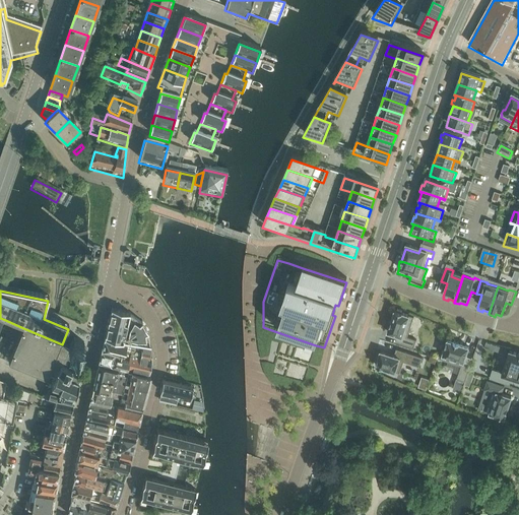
[(111,313),(107,328),(125,332),(129,317),(111,313)]
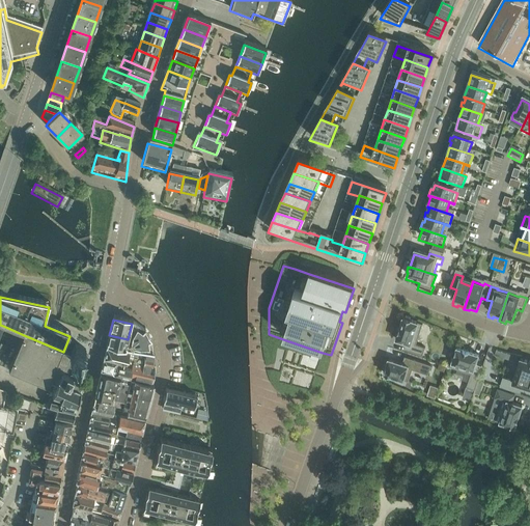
[(415,350),(422,329),(410,325),(410,323),(405,322),(405,323),(402,323),(395,343),(406,348),(403,354),(422,360),(424,353),(415,350)]
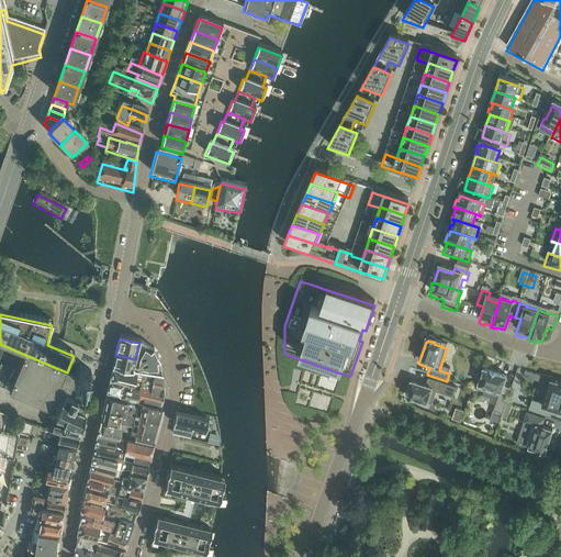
[(139,343),(135,359),(132,372),(156,358),(153,352),(152,353),(139,344),(139,343)]
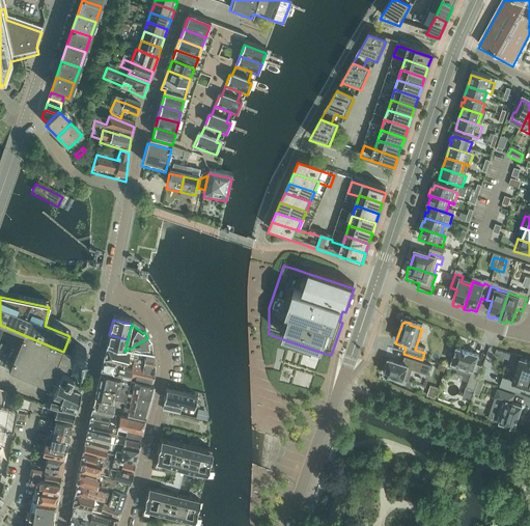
[(73,380),(80,365),(70,360),(71,357),(62,354),(63,352),(24,335),(8,372),(48,389),(50,384),(56,387),(51,395),(61,398),(60,402),(77,408),(82,385),(73,380)]
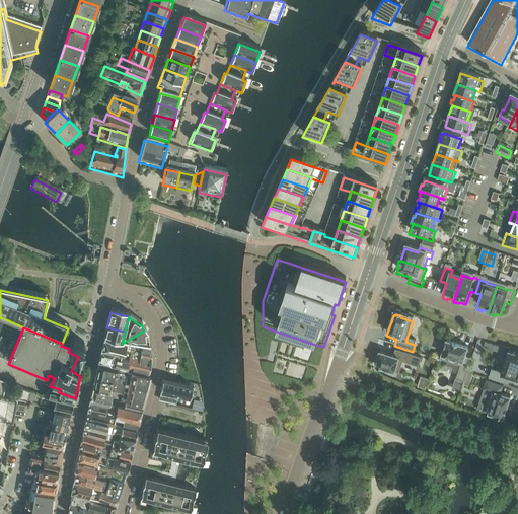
[(106,327),(103,343),(122,347),(122,344),(125,332),(106,327)]
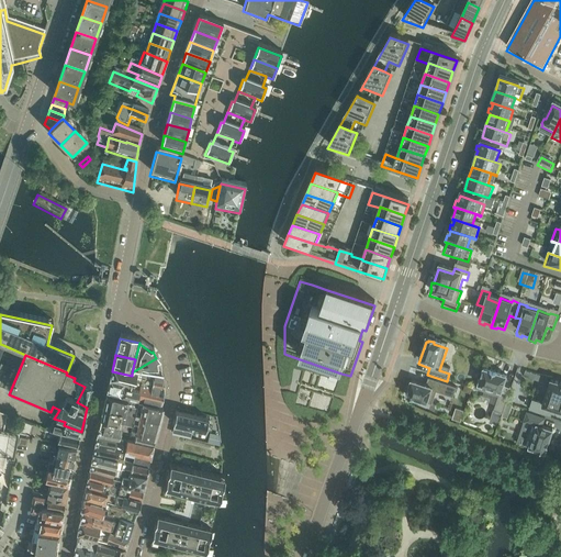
[(160,364),(156,358),(132,372),(132,376),(135,377),(135,376),(161,380),(161,379),(163,378),(161,378),(159,364),(160,364)]
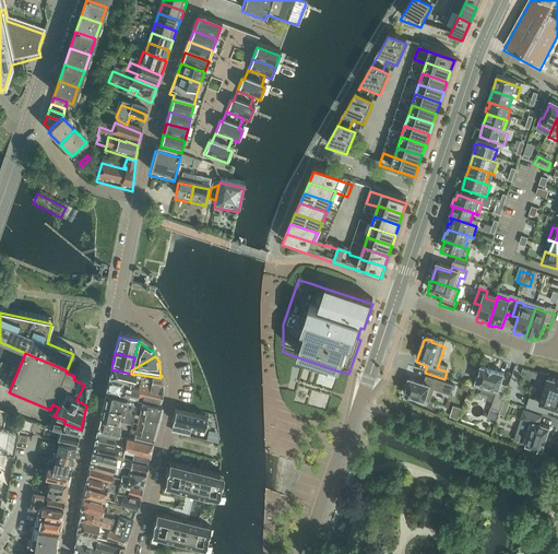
[(79,367),(74,376),(73,379),(84,385),(90,374),(79,367)]
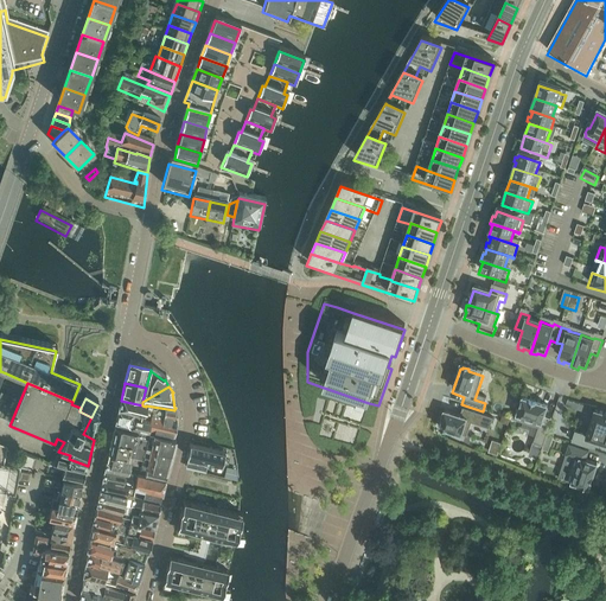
[(142,406),(121,401),(117,414),(150,421),(150,426),(147,435),(173,442),(177,427),(176,410),(174,410),(146,406),(146,407),(142,406)]
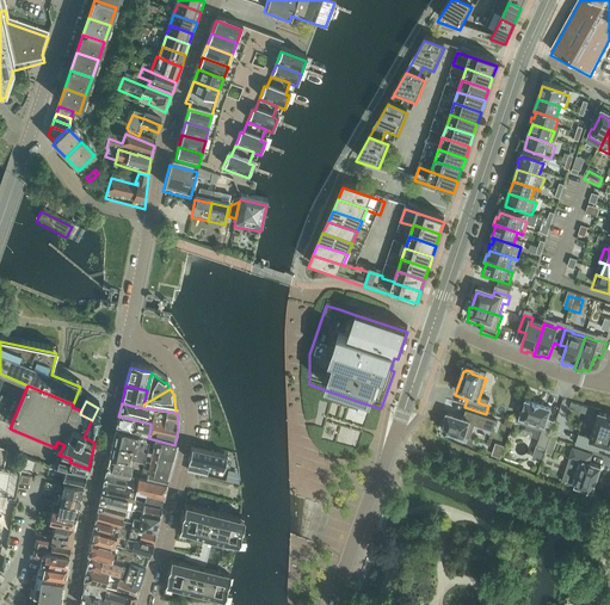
[(550,413),(525,405),(517,427),(541,436),(536,451),(546,455),(555,427),(546,425),(550,413)]
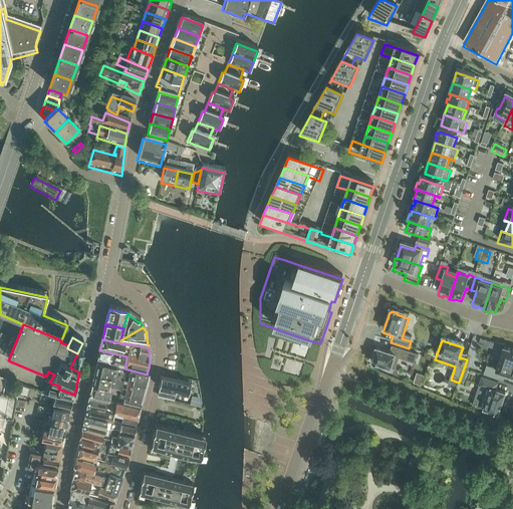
[(478,348),(501,355),(503,348),(481,342),(478,348)]
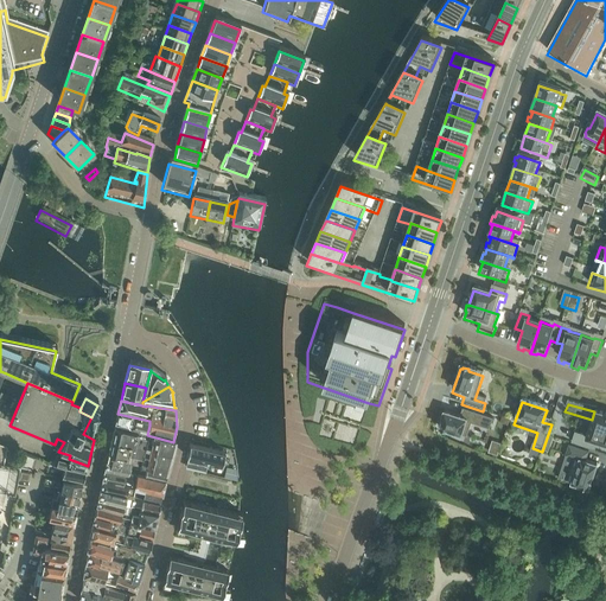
[(489,434),(492,423),(461,413),(459,421),(446,416),(444,423),(441,422),(438,432),(465,441),(470,428),(489,434)]
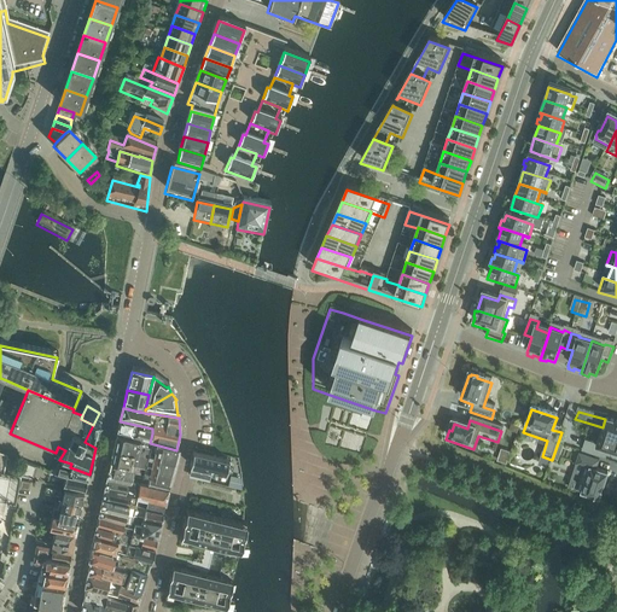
[(152,429),(120,421),(116,436),(150,443),(152,433),(152,429)]
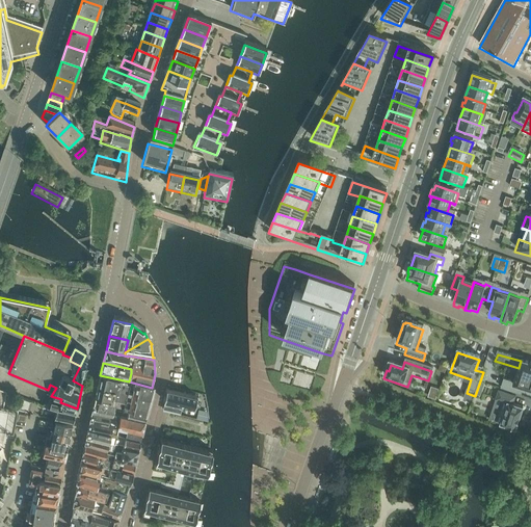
[(503,384),(501,392),(521,398),(523,391),(530,393),(530,367),(521,364),(513,387),(503,384)]
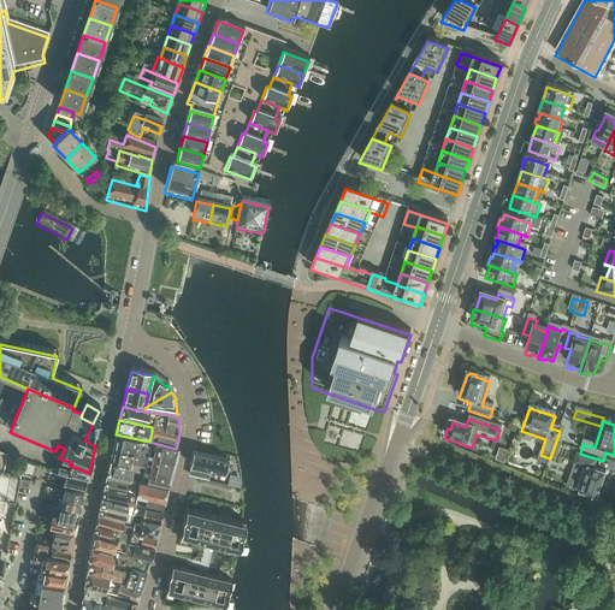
[(151,445),(139,443),(116,438),(110,465),(134,469),(145,472),(148,460),(151,445)]
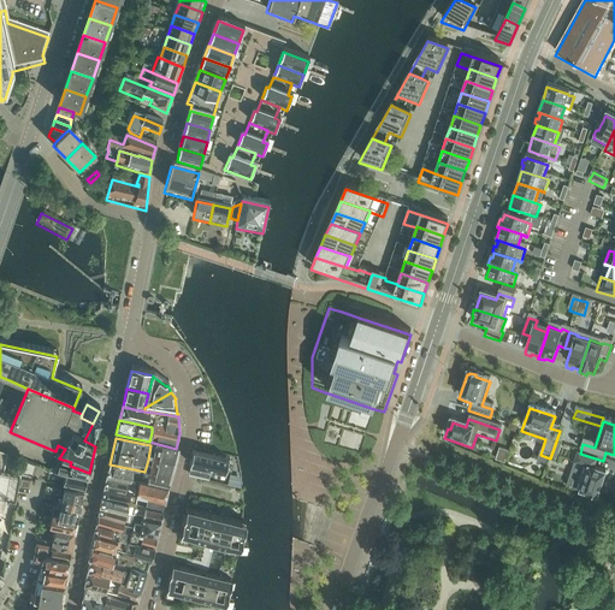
[(175,465),(177,454),(178,451),(151,445),(148,460),(175,465)]
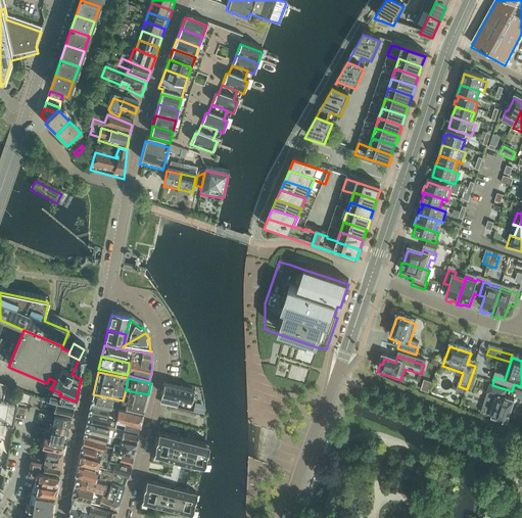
[(424,383),(421,393),(429,395),(431,385),(424,383)]
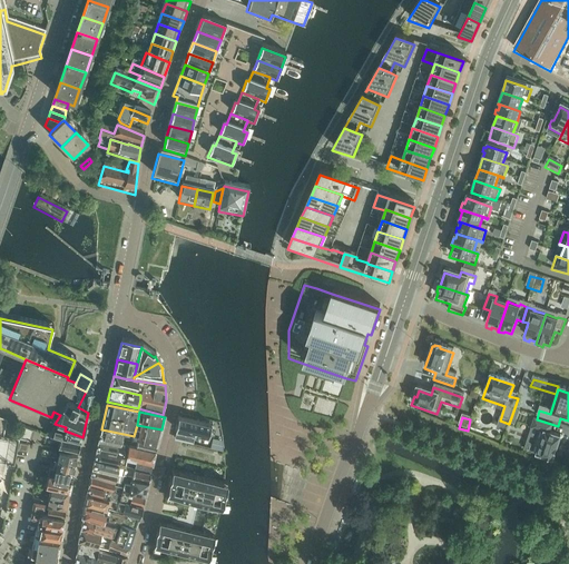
[(0,540),(2,535),(0,534),(0,482),(1,483),(5,468),(13,471),(19,444),(2,441),(6,424),(0,422),(0,540)]
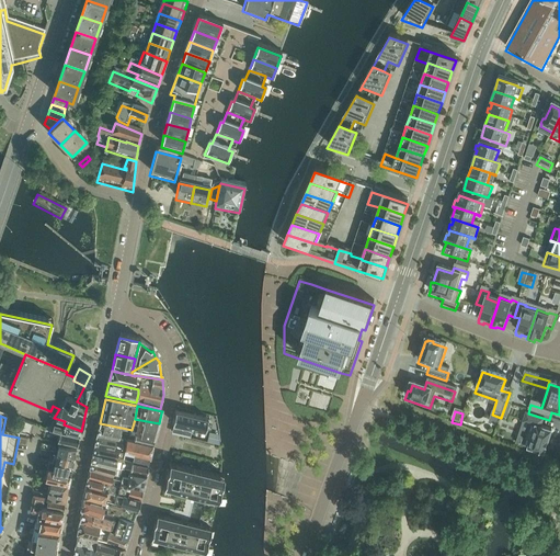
[(174,416),(171,427),(204,434),(207,422),(174,416)]
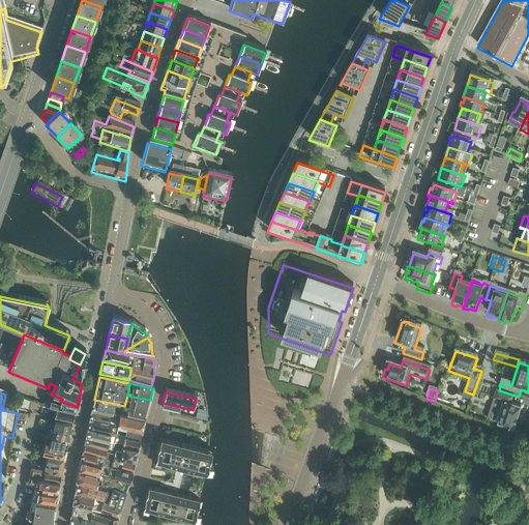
[(510,406),(512,399),(496,392),(493,402),(500,404),(493,425),(499,427),(499,428),(504,430),(505,429),(512,431),(520,409),(510,406)]
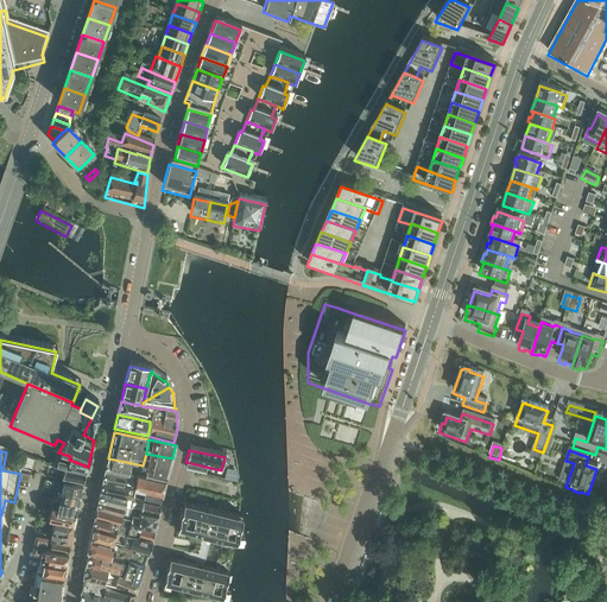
[(172,458),(146,454),(143,466),(144,467),(144,470),(141,470),(141,473),(143,474),(166,479),(172,458)]
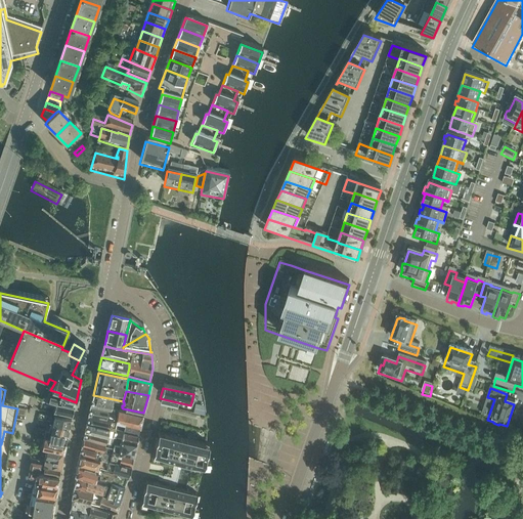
[(124,402),(123,401),(114,399),(93,395),(92,402),(101,404),(101,403),(112,405),(122,407),(122,405),(124,405),(124,402)]
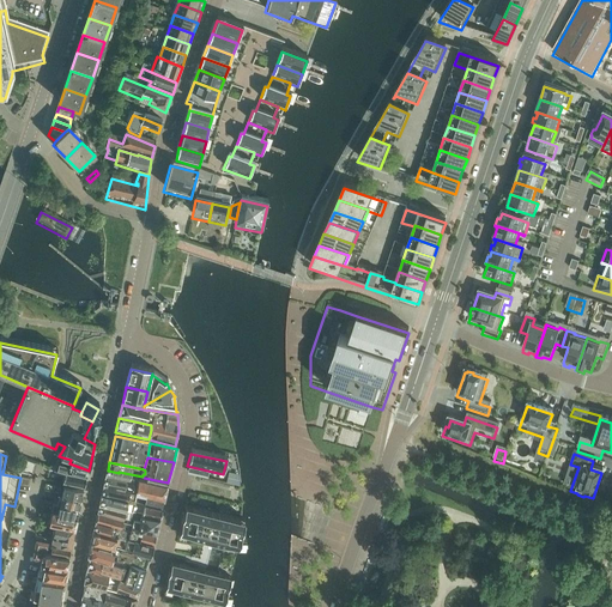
[(86,480),(89,471),(70,463),(70,465),(68,467),(56,465),(55,472),(86,480)]
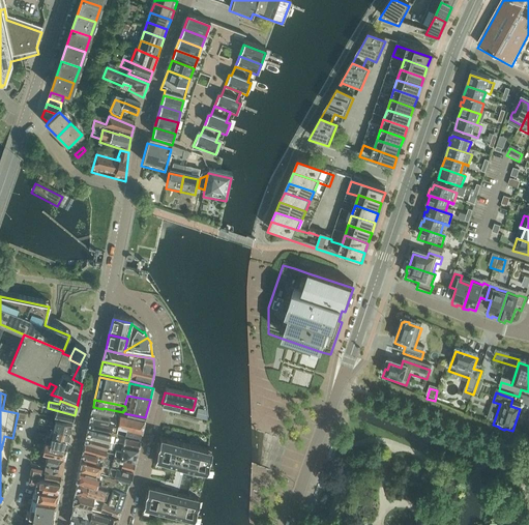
[(20,412),(28,413),(30,404),(22,402),(20,412)]
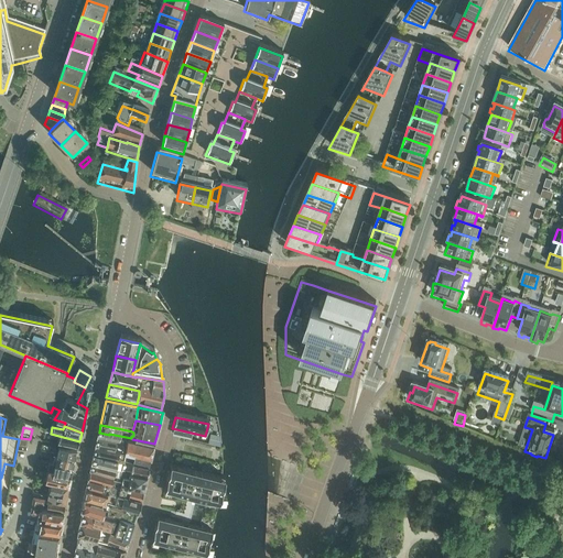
[(131,438),(120,436),(109,434),(109,435),(99,433),(97,440),(125,445),(131,446),(132,439),(131,438)]
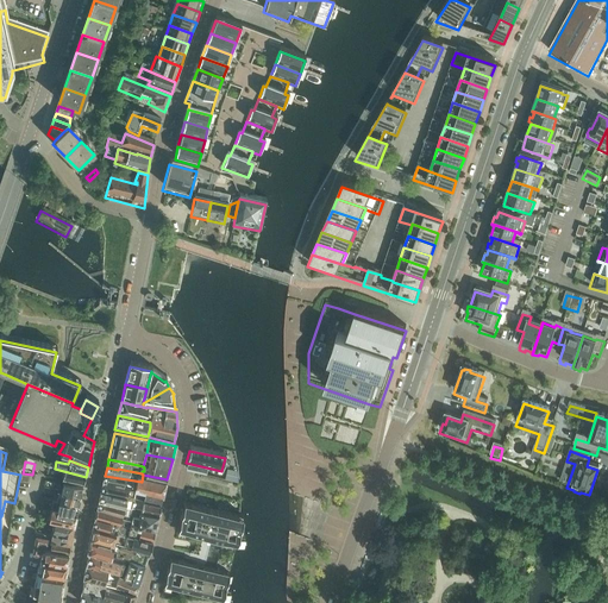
[(83,489),(86,477),(55,469),(54,471),(64,473),(61,483),(83,489)]
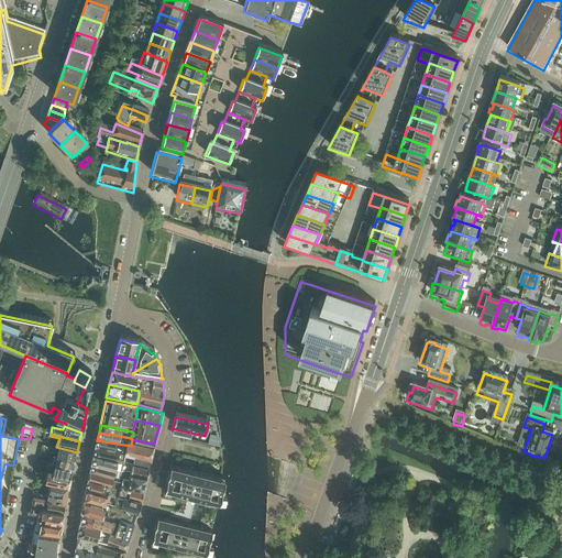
[(132,439),(131,446),(153,450),(154,444),(132,439)]
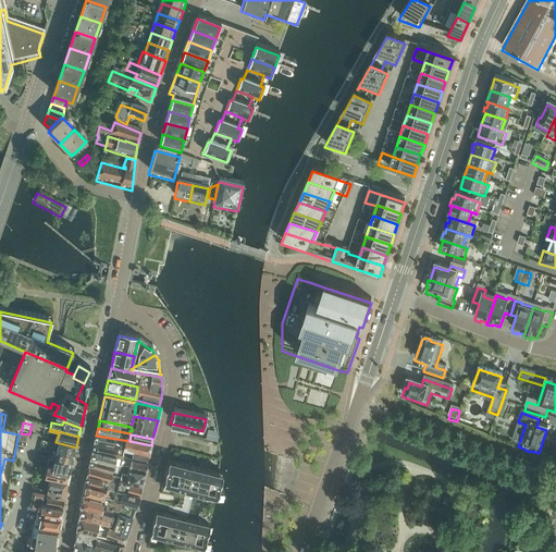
[(120,452),(122,443),(123,440),(96,436),(94,446),(120,452)]
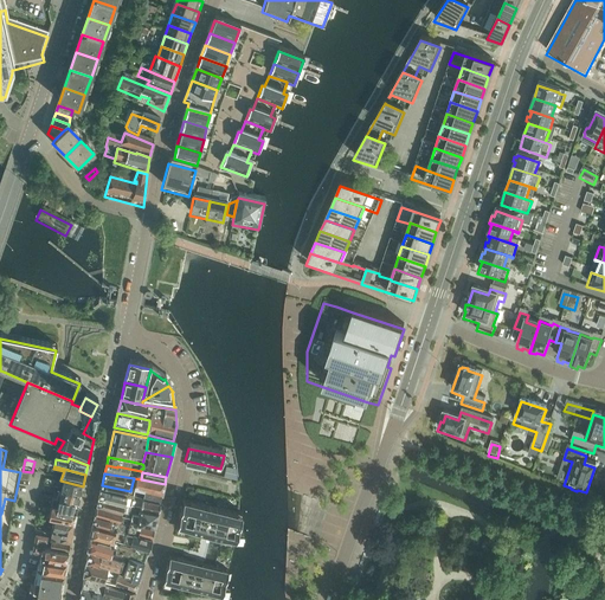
[(165,484),(141,479),(134,478),(133,482),(130,491),(133,492),(137,492),(161,498),(165,484)]
